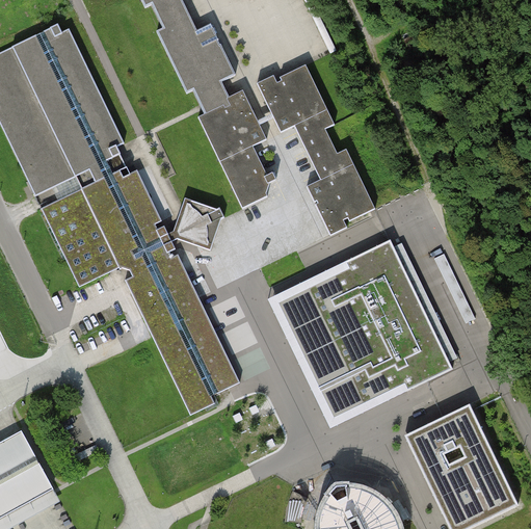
[(139,0),(142,7),(152,3),(164,29),(157,32),(184,88),(194,84),(210,117),(202,121),(242,206),(268,193),(246,149),(265,139),(240,86),(229,91),(222,80),(235,74),(210,21),(196,28),(183,0),(139,0)]
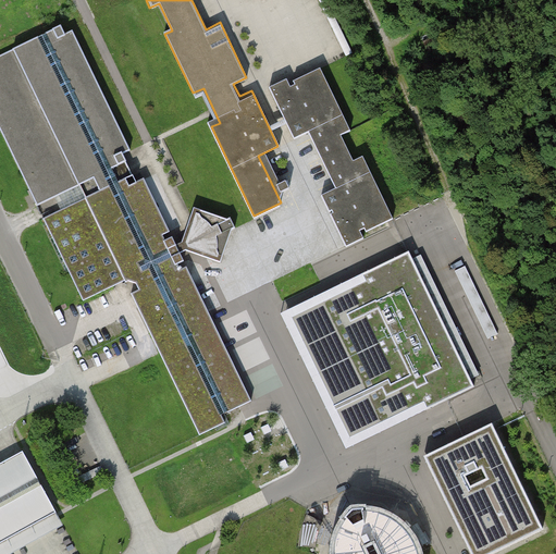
[(69,23),(0,56),(0,127),(37,200),(76,182),(84,199),(42,218),(81,298),(124,278),(195,429),(248,402),(143,176),(134,182),(118,151),(128,147),(69,23)]
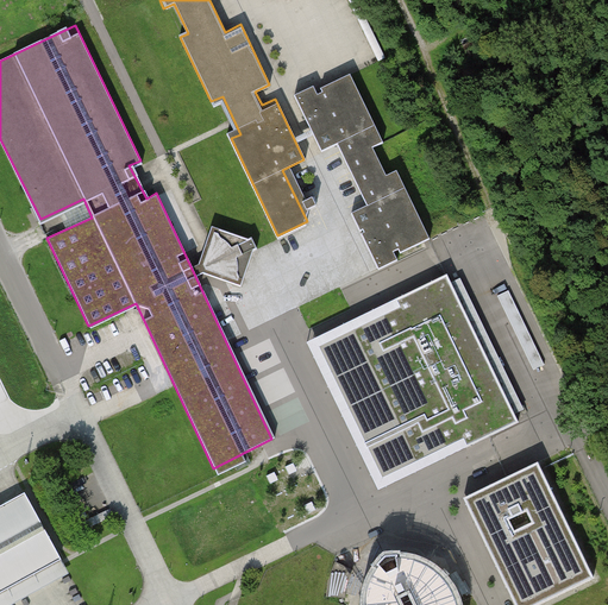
[(474,29),(465,32),(469,44),(478,41),(474,29)]
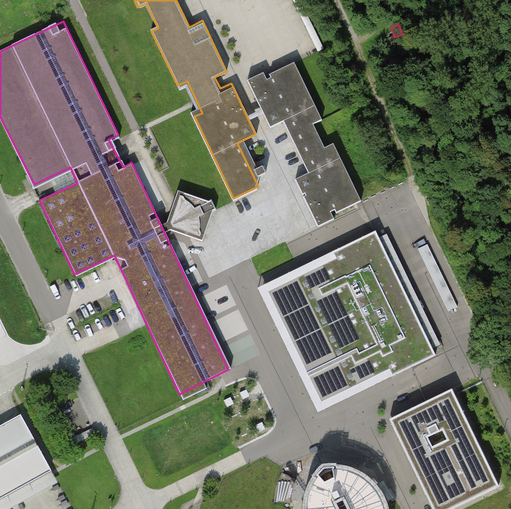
[(313,226),(363,202),(333,142),(323,148),(312,125),(322,120),(293,63),(266,76),(262,68),(245,76),(268,122),(282,115),(310,173),(292,182),(313,226)]
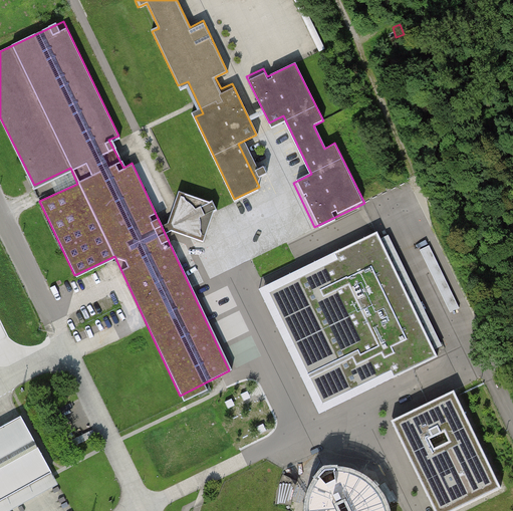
[(198,236),(211,204),(178,191),(166,224),(198,236)]
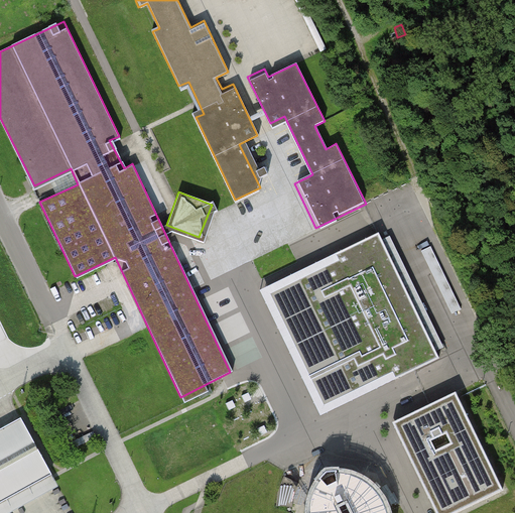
[(375,377),(435,349),(382,233),(339,252),(322,260),(302,269),(284,277),(273,282),(261,288),(265,297),(268,304),(276,323),(314,405),(357,385),(366,381),(370,379),(375,377)]
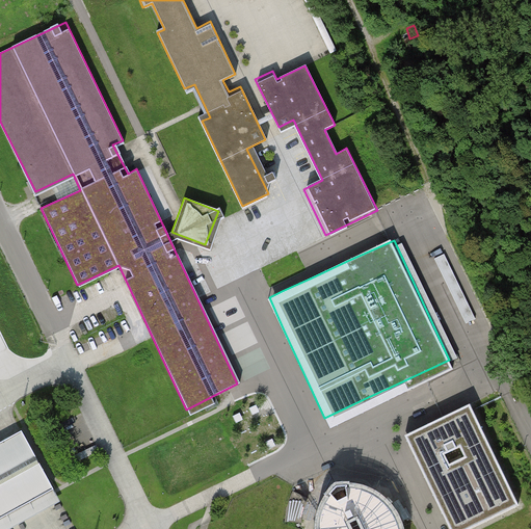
[(0,269),(8,267),(4,257),(0,258),(0,269)]
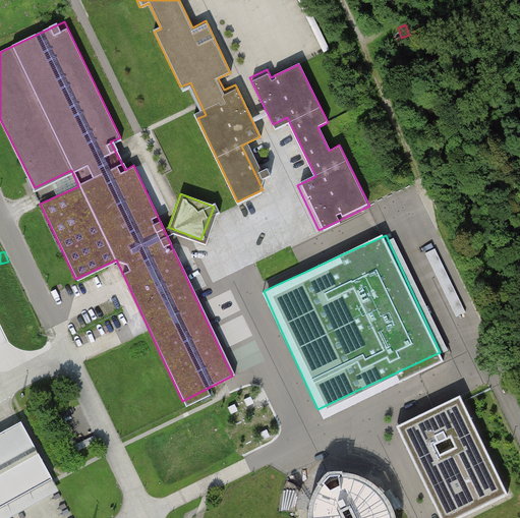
[(250,393),(243,397),(247,404),(253,401),(250,393)]
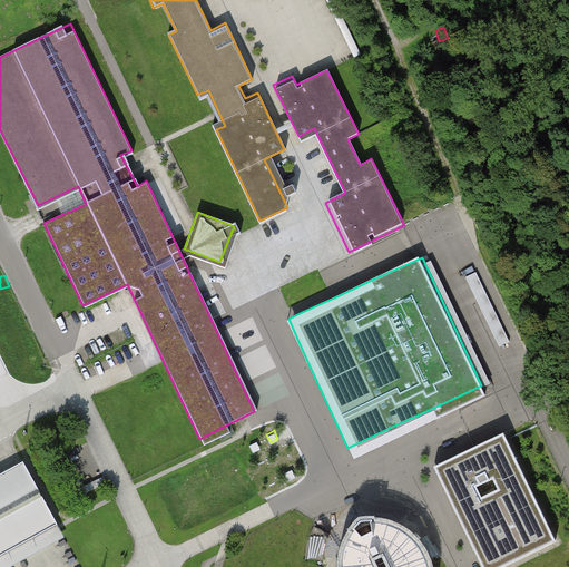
[(504,431),(434,466),(483,566),(491,566),(556,536),(504,431)]
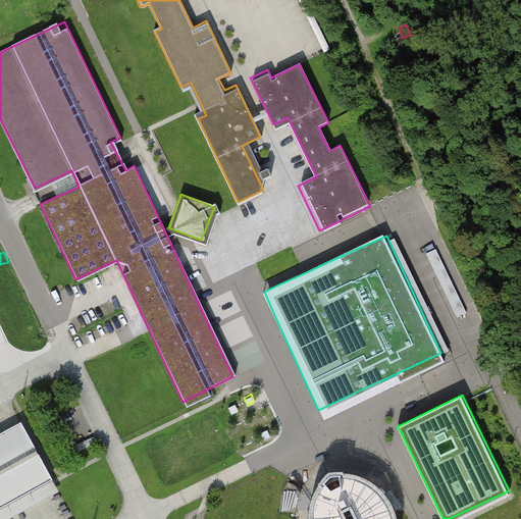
[(235,402),(227,405),(231,413),(238,409),(235,402)]
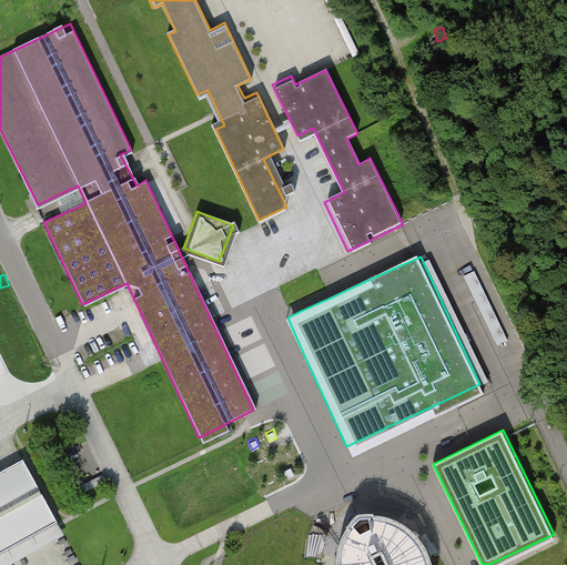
[(0,564),(2,564),(63,533),(22,457),(0,468),(0,564)]
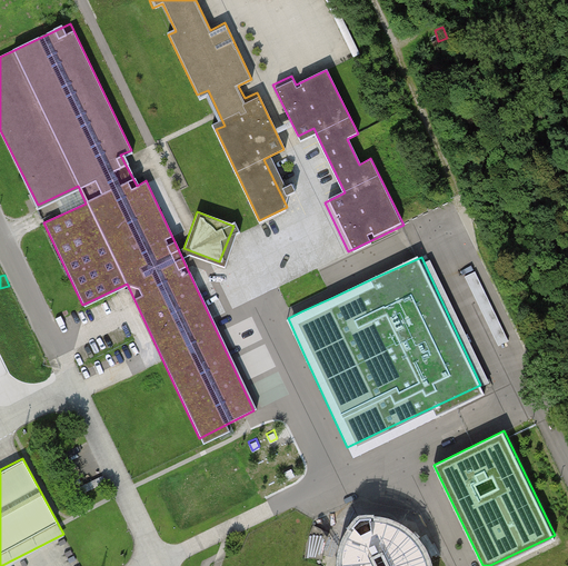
[(291,466),(284,469),(287,477),(295,474),(291,466)]
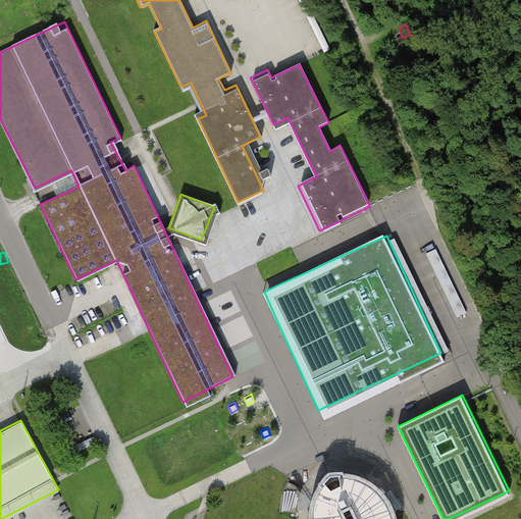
[(310,518),(395,518),(391,506),(384,495),(375,486),(367,479),(358,475),(344,473),(329,473),(321,483),(314,495),(311,509),(310,518)]
